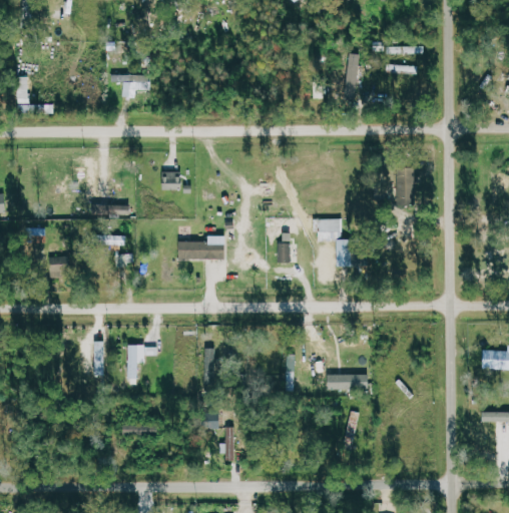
[(423,45),(386,46),(386,54),(423,53),(423,45)]
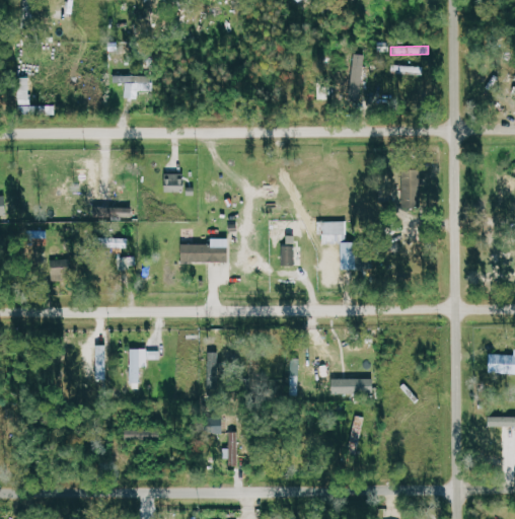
[(349,100),(365,101),(367,54),(351,54),(349,100)]
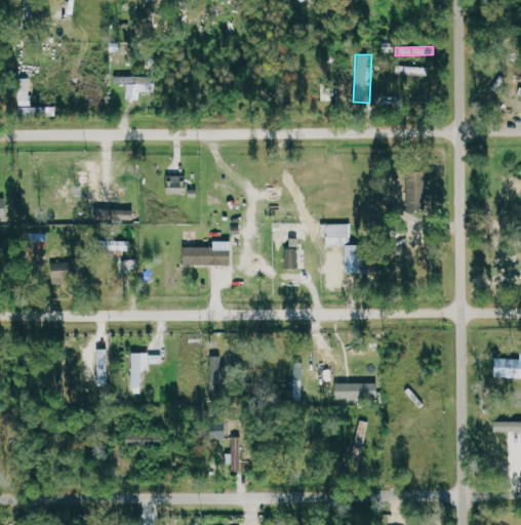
[(426,67),(394,66),(394,75),(426,75),(426,67)]
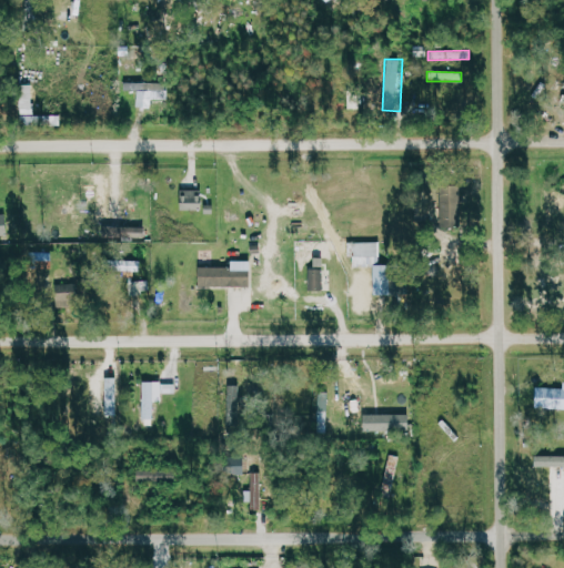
[(122,90),(136,90),(136,108),(150,108),(150,99),(162,99),(162,83),(122,82),(122,90)]
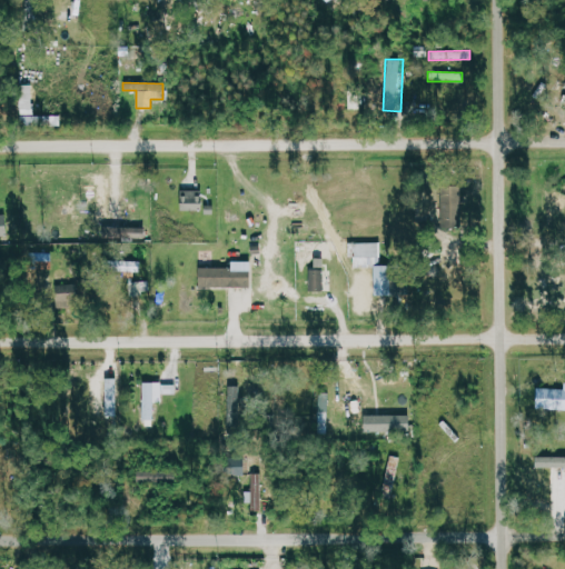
[(200,210),(200,191),(178,191),(178,211),(200,210)]
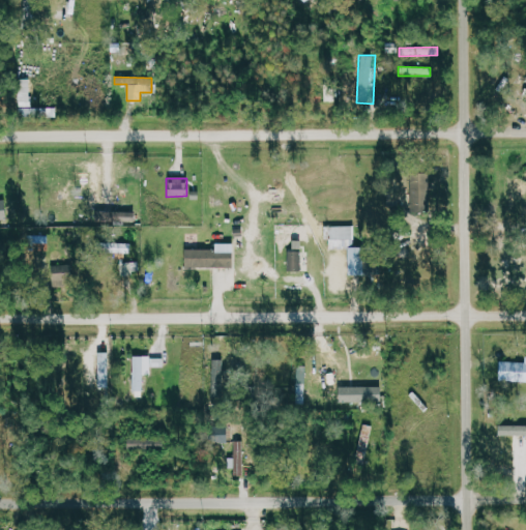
[(133,222),(134,212),(94,211),(94,221),(133,222)]
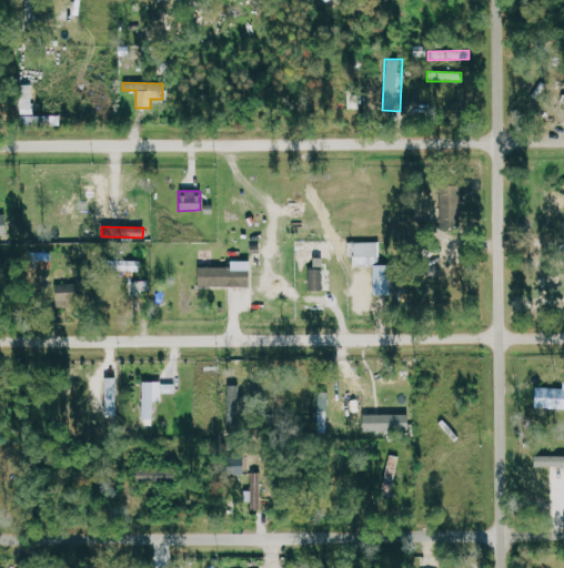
[(345,243),(346,257),(351,257),(351,267),(379,267),(378,242),(345,243)]
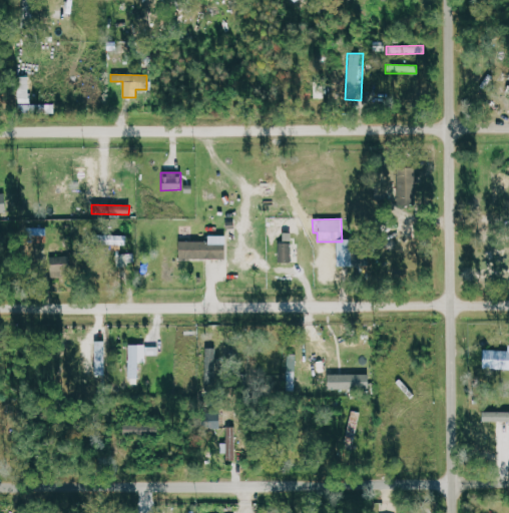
[(276,262),(289,263),(290,232),(281,232),(281,241),(276,241),(276,262)]
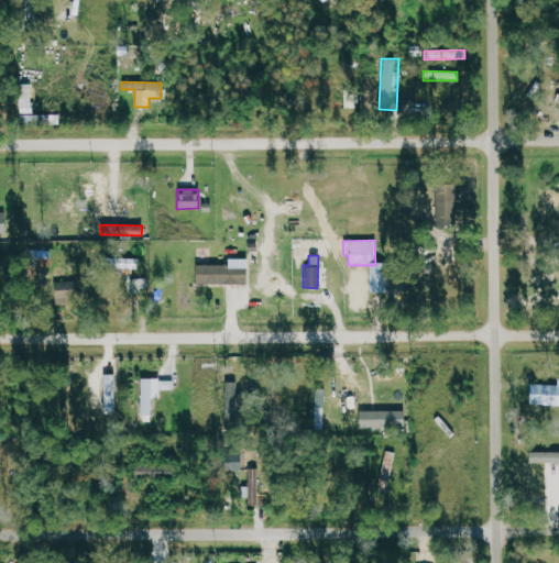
[(228,265),(194,265),(194,284),(248,285),(248,258),(228,258),(228,265)]
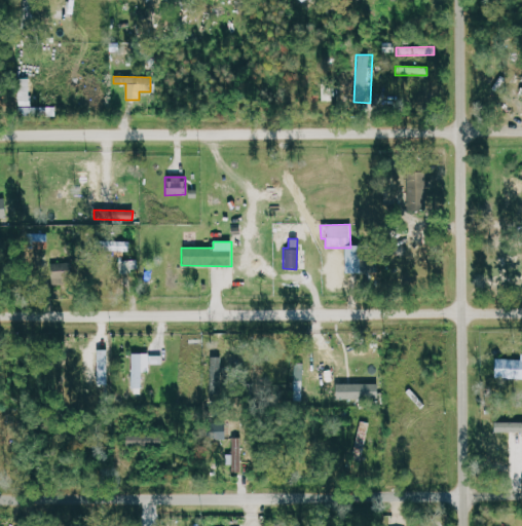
[(360,272),(376,272),(375,246),(359,247),(360,272)]
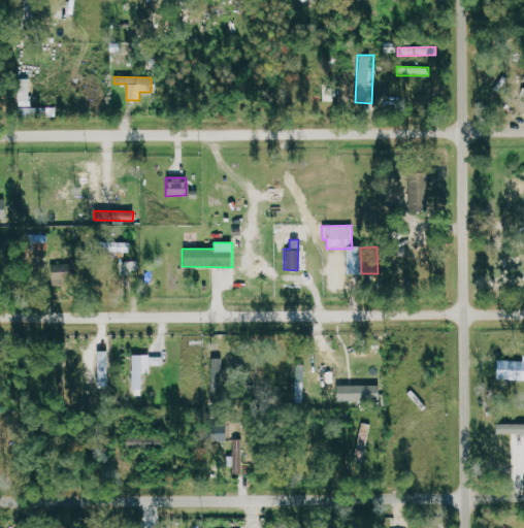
[(495,381),(523,381),(523,355),(523,356),(523,361),(496,361),(495,381)]
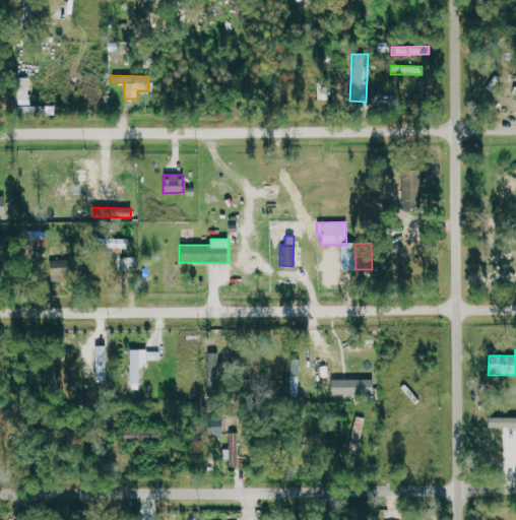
[(129,350),(128,384),(138,384),(138,368),(145,368),(145,360),(157,360),(158,350),(129,350)]
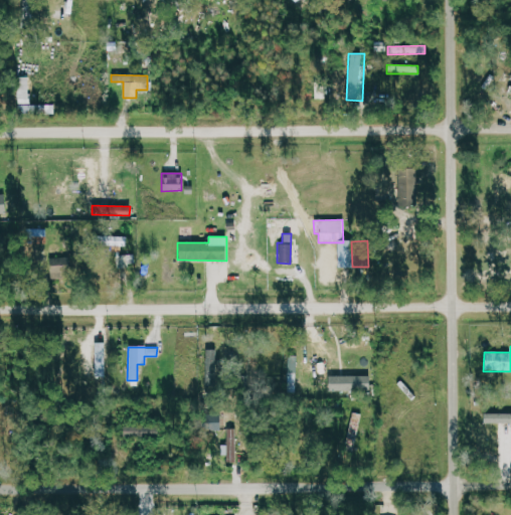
[(369,376),(327,376),(327,392),(370,390),(369,376)]
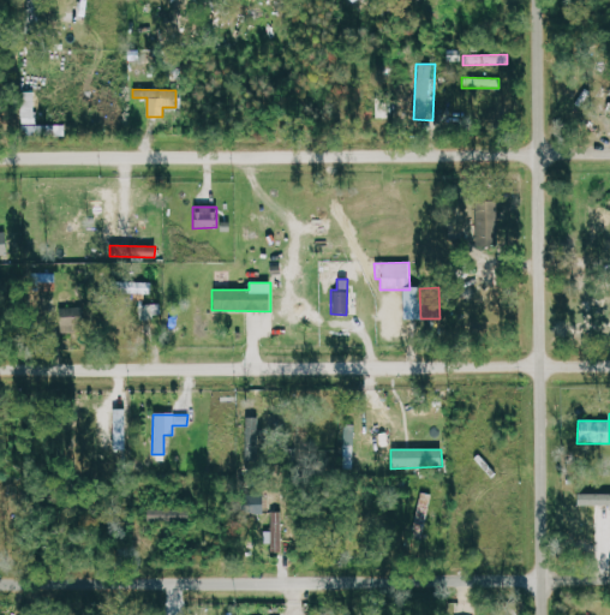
[(420,536),(430,494),(419,491),(410,533),(420,536)]
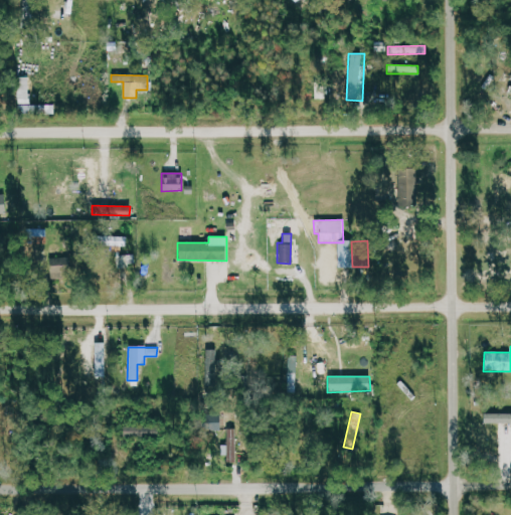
[(510,424),(510,413),(484,412),(484,423),(510,424)]
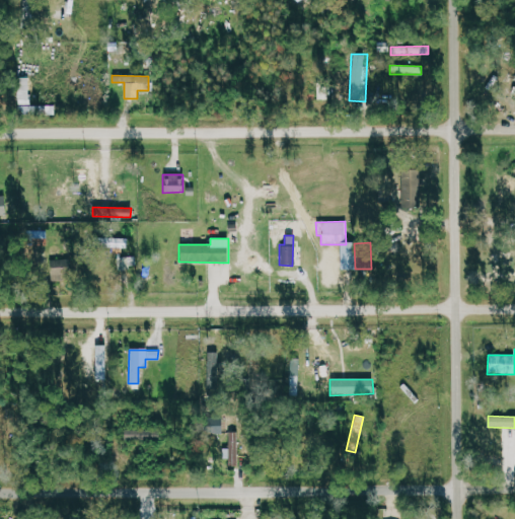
[(222,433),(221,417),(209,418),(209,433),(222,433)]
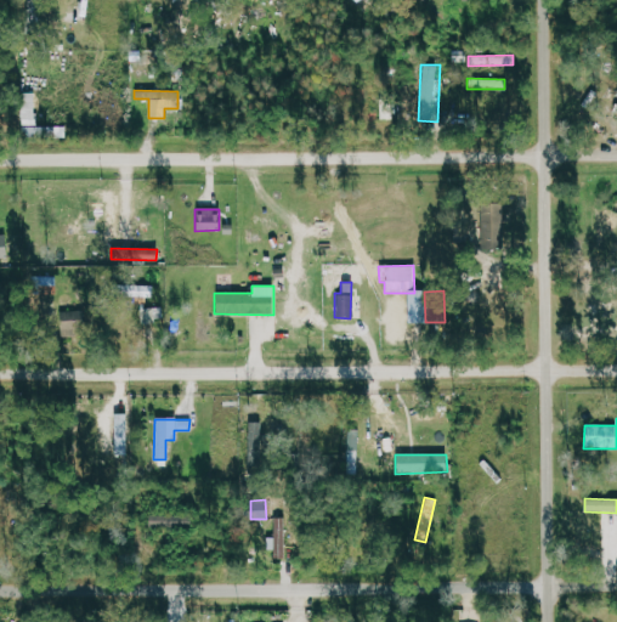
[(148,530),(190,527),(188,512),(147,514),(148,530)]
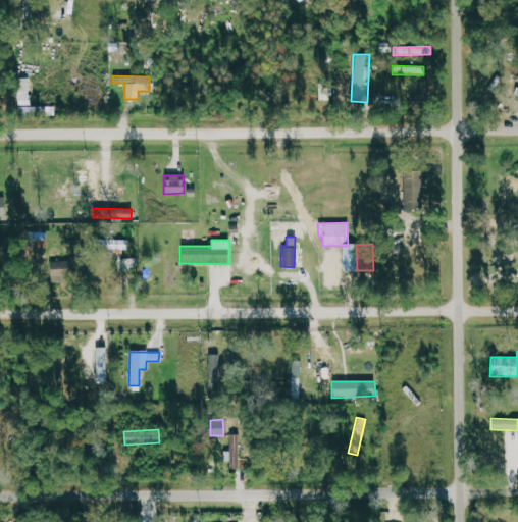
[(238,434),(227,433),(227,451),(222,451),(222,461),(228,461),(228,468),(238,468),(238,434)]
